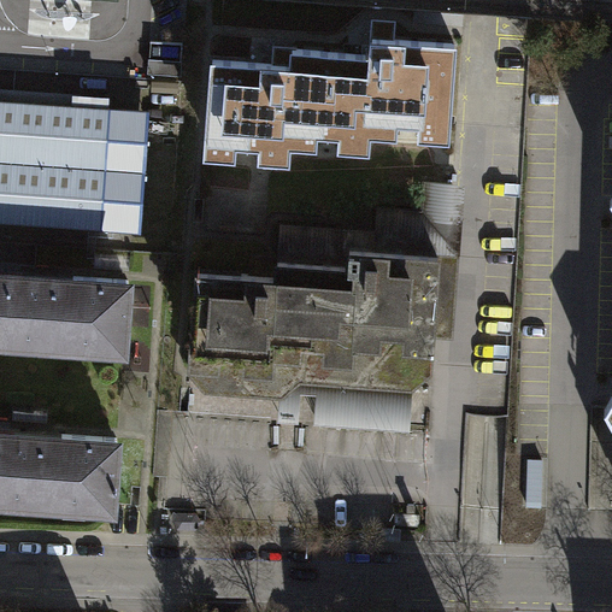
[(370,65),(210,54),(202,149),(290,156),(292,141),(370,146),(371,129),(452,135),(458,39),(372,33),(370,65)]
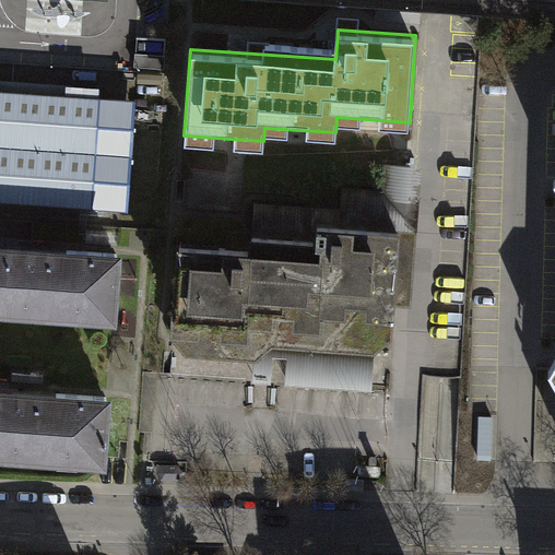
[(0,201),(127,211),(134,103),(19,95),(0,93),(0,201)]
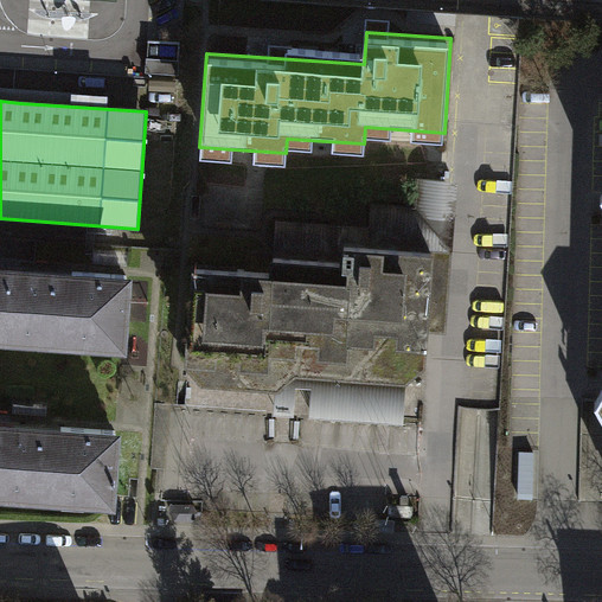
[(249,276),(193,273),(187,371),(203,388),(276,394),(276,401),(286,402),(295,402),(295,392),(313,392),(312,417),(403,422),(404,388),(423,370),(434,216),(372,212),(371,232),(275,226),(273,260),(250,257),(249,276)]
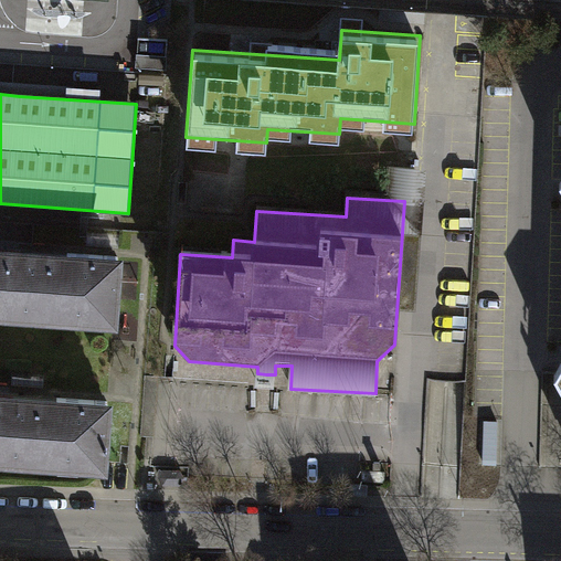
[(0,252),(0,306),(16,308),(14,314),(48,316),(49,309),(95,311),(95,319),(118,320),(123,260),(72,256),(71,265),(28,262),(25,254),(0,252)]
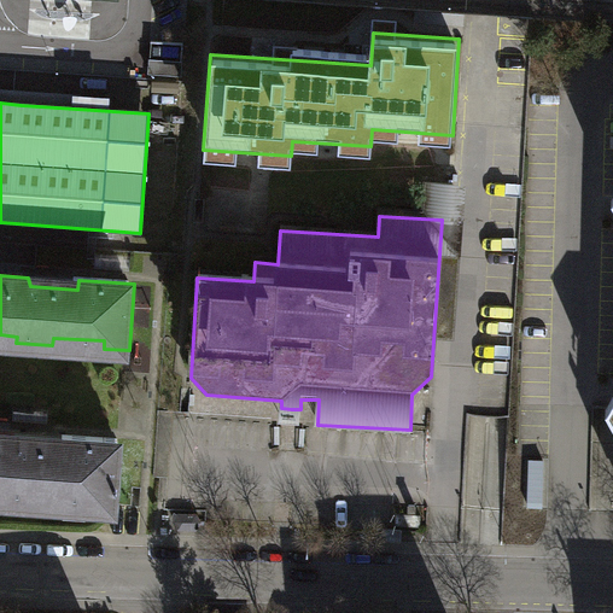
[(0,433),(0,494),(6,494),(5,502),(42,503),(44,497),(92,500),(92,508),(118,509),(123,442),(66,438),(66,448),(19,444),(19,435),(0,433)]
